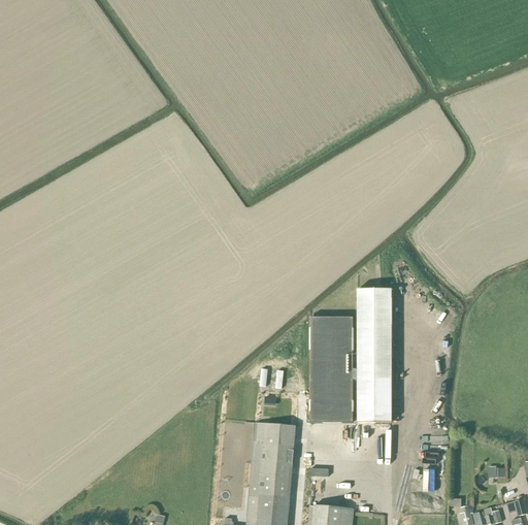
[(353,355),(353,379),(358,379),(358,420),(391,420),(391,287),(358,288),(357,355),(353,355)]
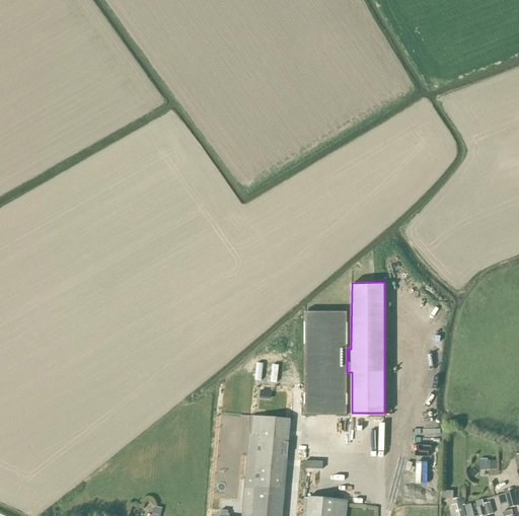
[(347,372),(347,349),(347,310),(305,310),(305,413),(347,413),(347,372)]
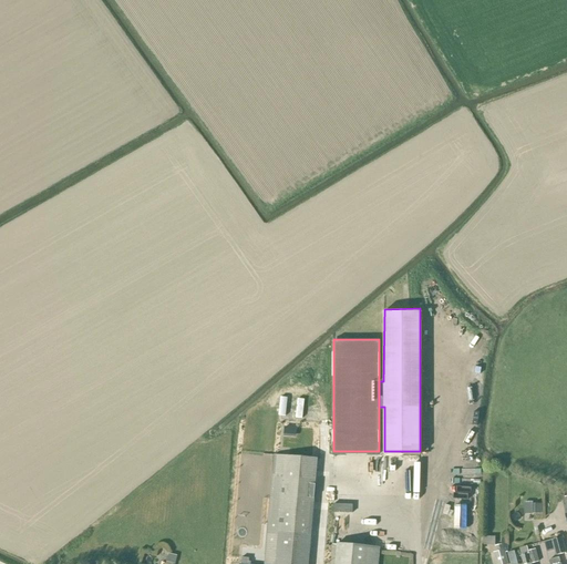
[(317,455),(274,451),(265,555),(275,556),(274,563),(321,563),(328,501),(313,500),(317,455)]
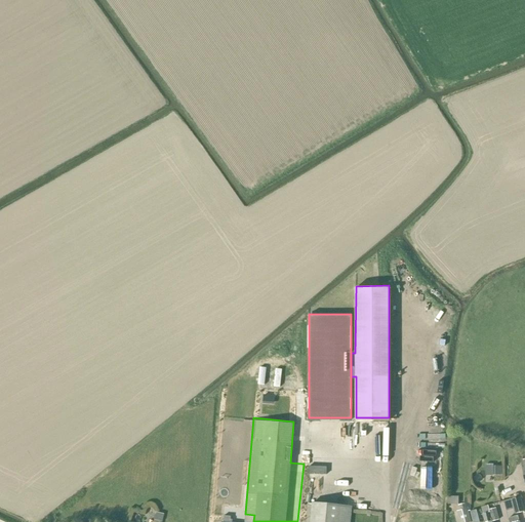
[(374,442),(374,427),(369,427),(369,433),(363,433),(363,442),(374,442)]
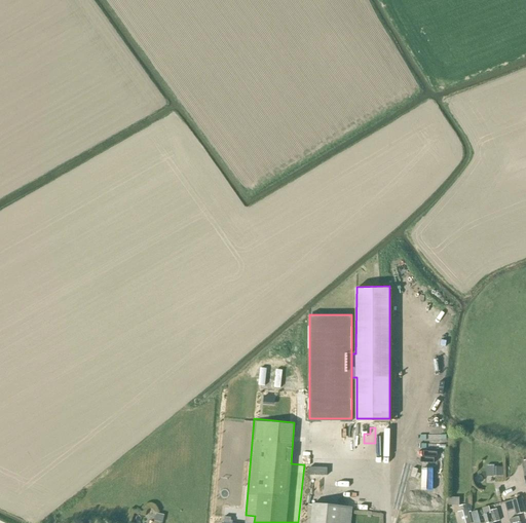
[(501,463),(493,464),(493,473),(501,473),(501,463)]
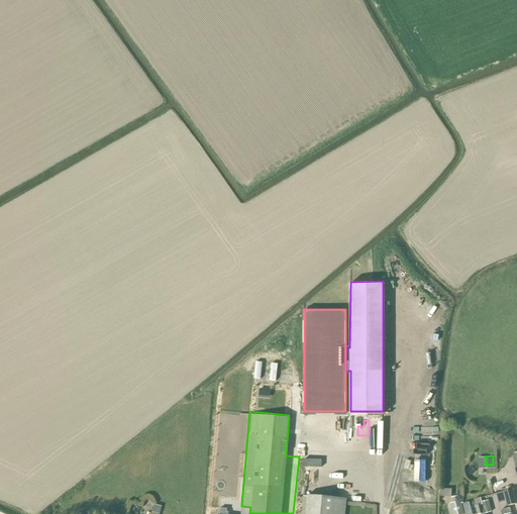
[(416,474),(416,461),(389,460),(388,473),(416,474)]
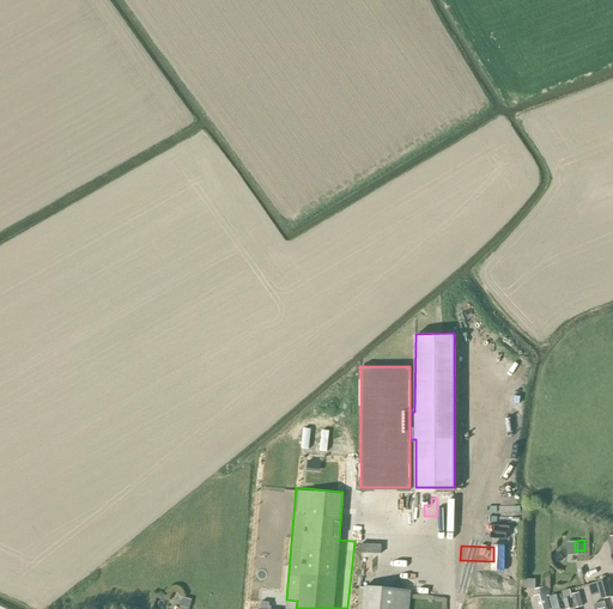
[(612,595),(607,578),(596,580),(600,597),(612,595)]
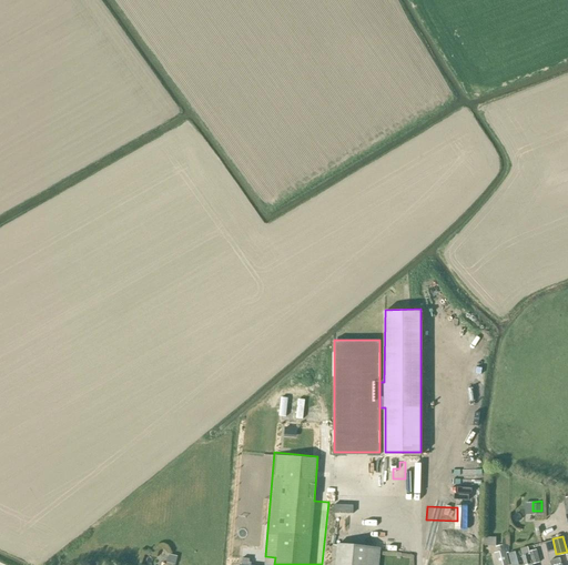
[(337,542),(334,564),(377,564),(379,545),(337,542)]
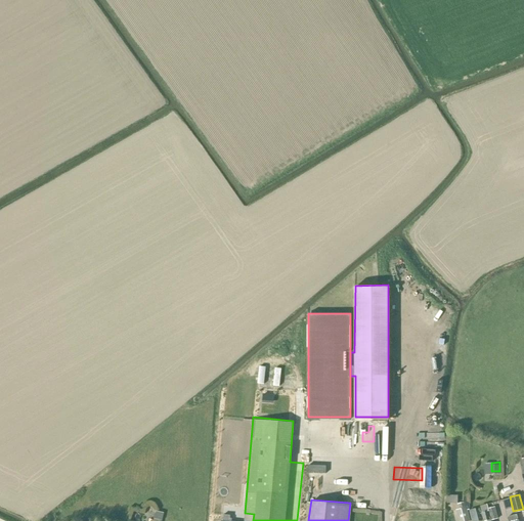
[(464,520),(470,520),(465,501),(457,502),(459,508),(455,509),(459,520),(464,520)]
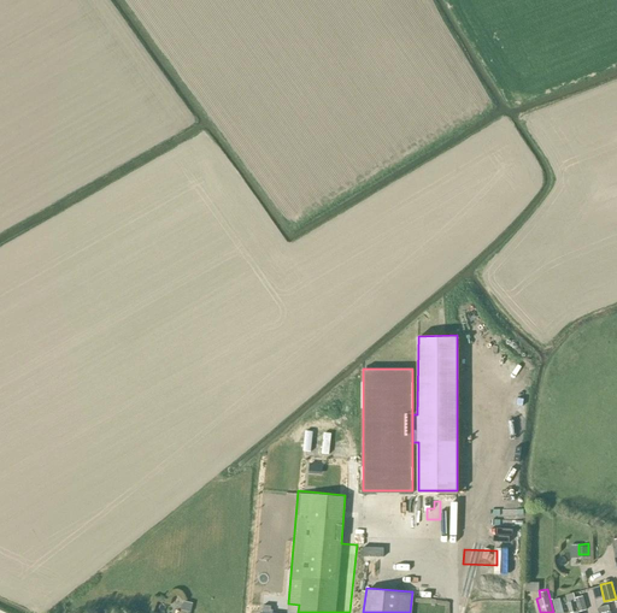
[(563,607),(559,594),(551,596),(554,609),(563,607)]
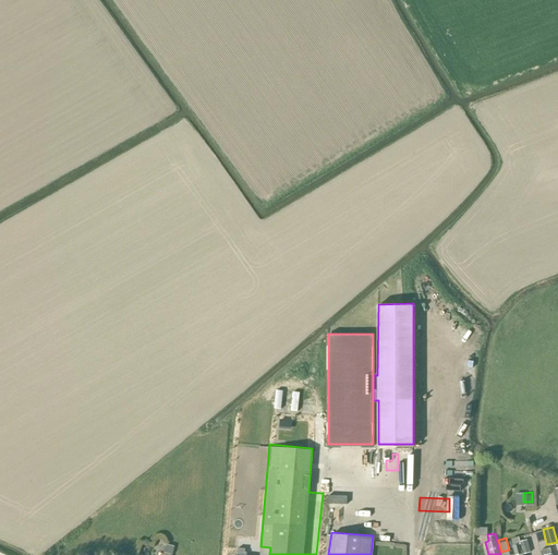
[(520,540),(523,553),(531,551),(528,538),(520,540)]
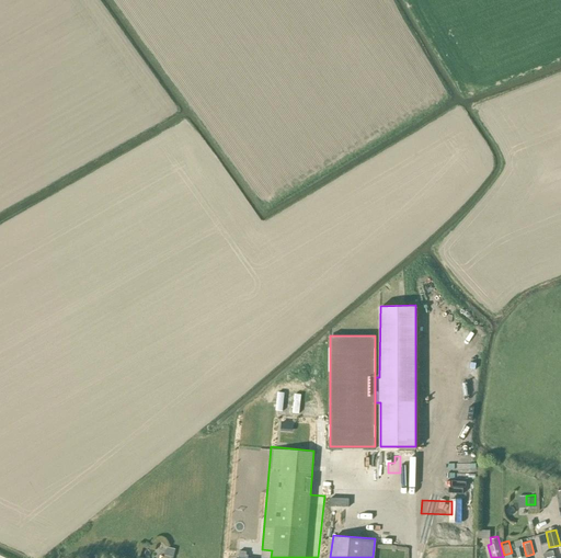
[(556,557),(554,556),(552,548),(542,551),(544,557),(556,557)]
